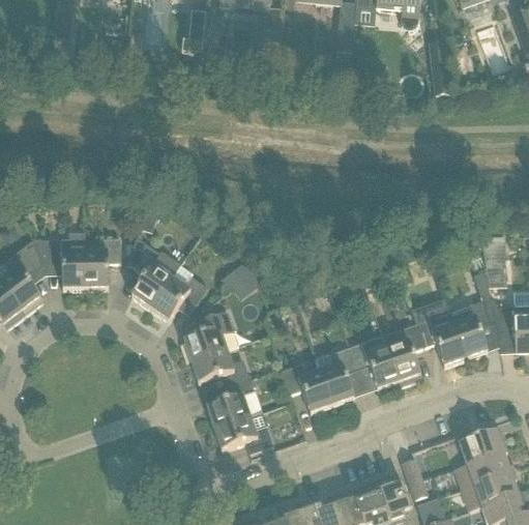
[(219,0),(219,7),(231,8),(268,10),(268,7),(269,0),(219,0)]
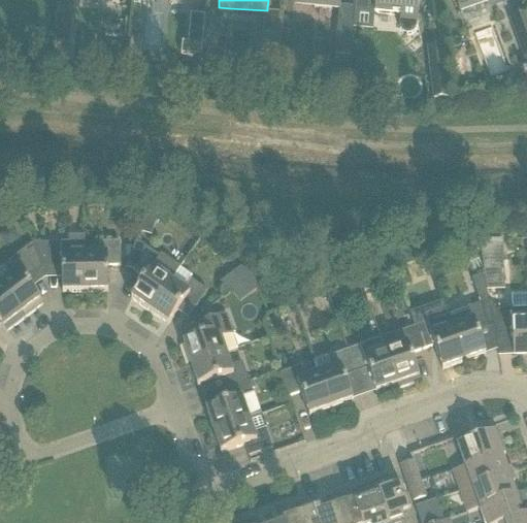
[(356,3),(355,6),(374,8),(401,10),(400,20),(400,24),(402,28),(405,30),(409,31),(413,30),(417,26),(418,23),(420,0),(356,0),(356,3)]
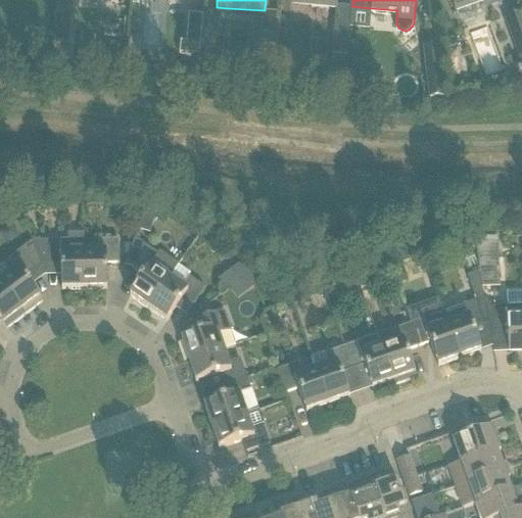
[(199,50),(204,10),(189,8),(186,37),(181,36),(180,48),(199,50)]
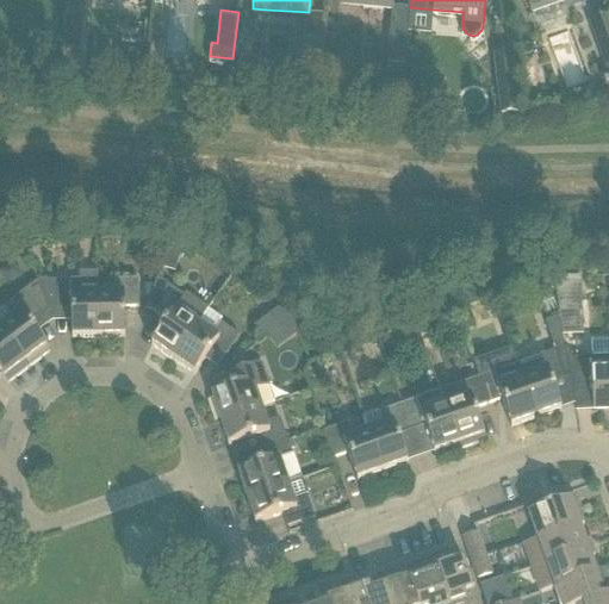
[(603,55),(608,53),(608,10),(590,18),(603,55)]
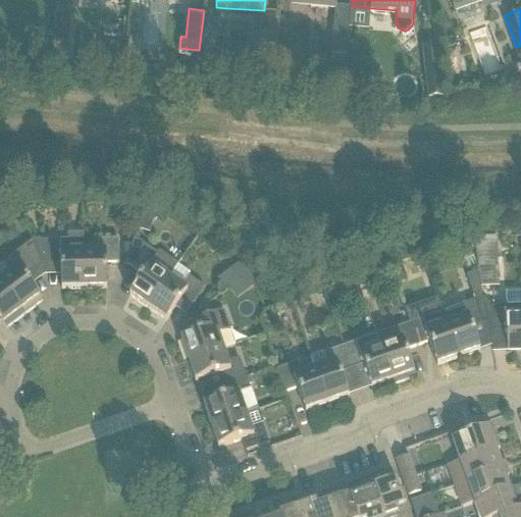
[(346,67),(350,28),(334,26),(331,51),(332,51),(330,65),(346,67)]
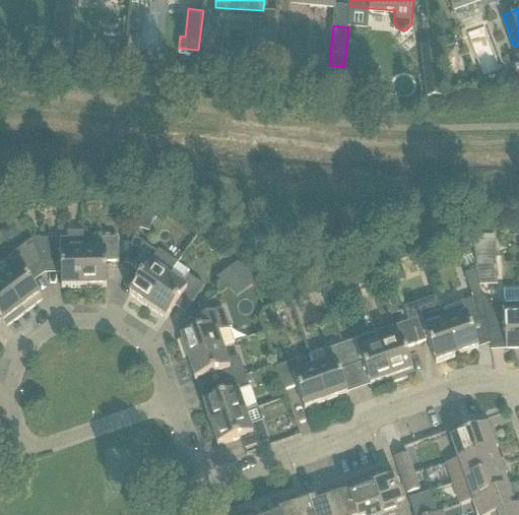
[(272,57),(274,30),(259,29),(258,41),(255,41),(254,56),(272,57)]
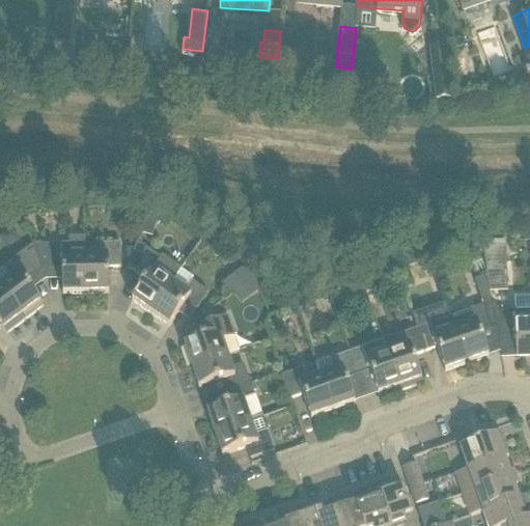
[(437,95),(451,93),(446,40),(430,43),(437,95)]
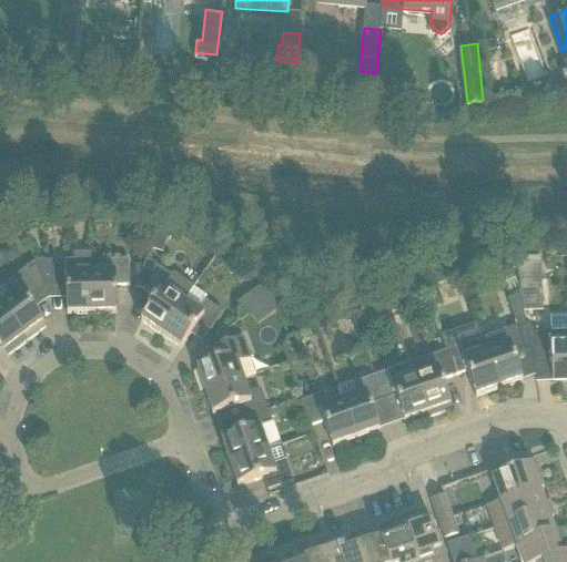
[(159,215),(153,231),(168,234),(173,225),(159,215)]
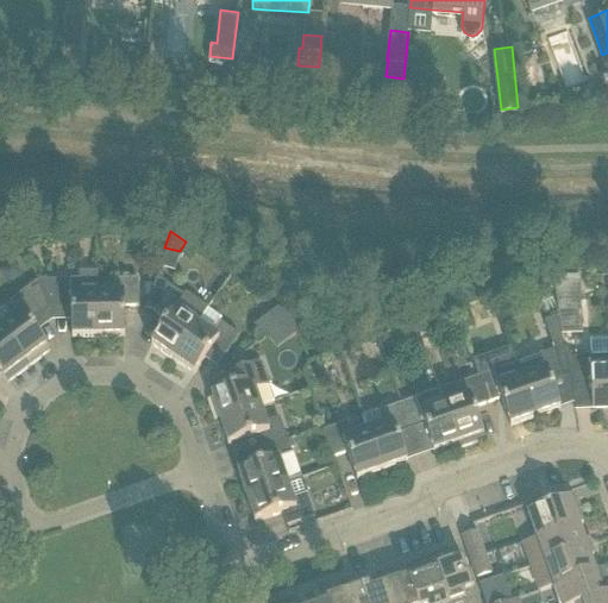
[(143,281),(155,281),(155,264),(143,264),(143,281)]
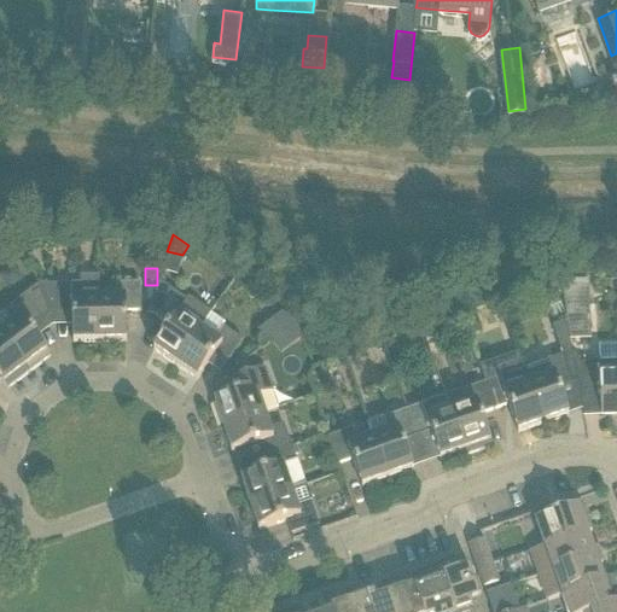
[(100,337),(99,293),(99,283),(99,272),(81,272),(82,279),(39,280),(48,309),(73,308),(74,337),(100,337)]
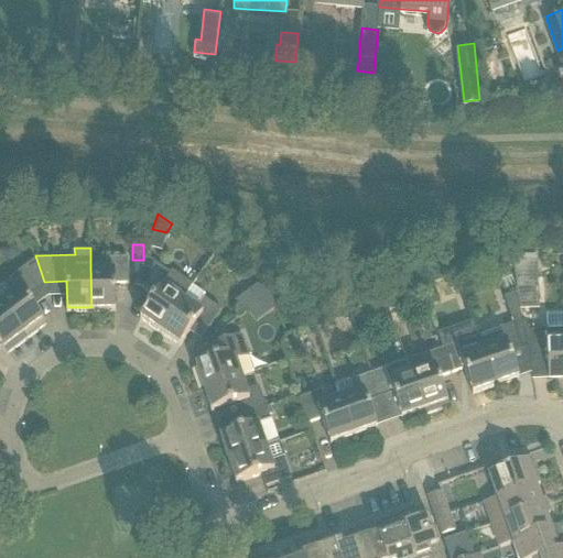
[(115,280),(129,280),(128,253),(106,253),(106,267),(90,267),(91,307),(116,306),(115,280)]
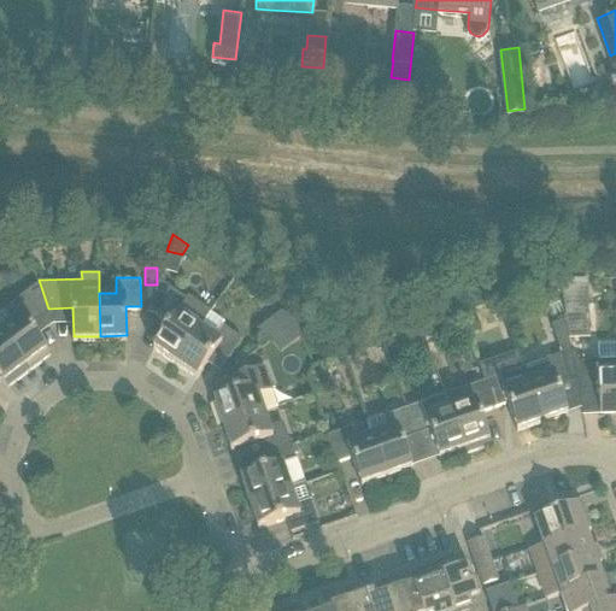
[(557,278),(541,283),(545,293),(559,288),(557,278)]
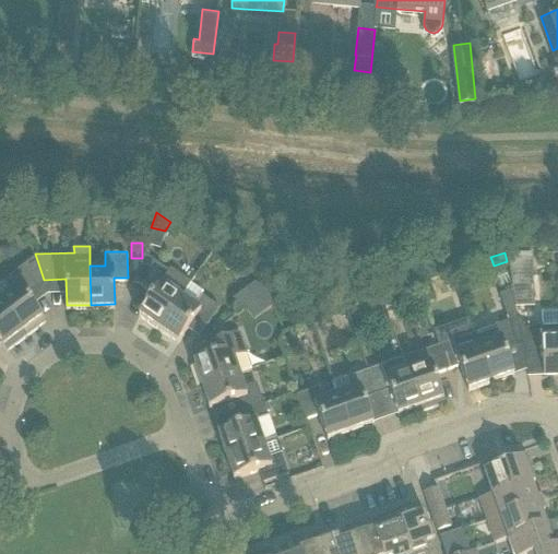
[(26,293),(44,280),(35,254),(21,263),(3,278),(11,287),(0,296),(0,297),(26,332),(46,318),(26,293)]
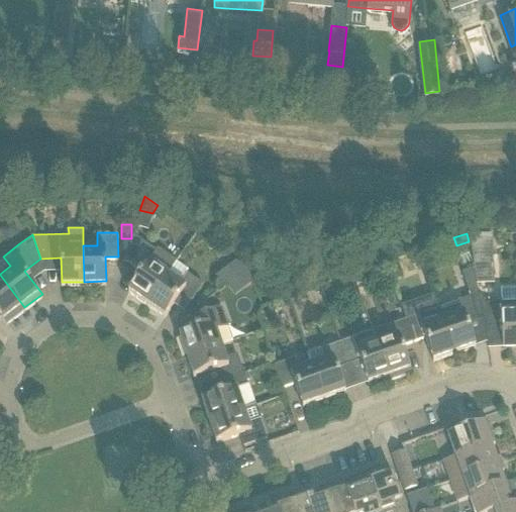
[(142,268),(128,288),(147,301),(168,271),(177,258),(159,245),(157,247),(146,240),(143,244),(132,261),(142,268)]
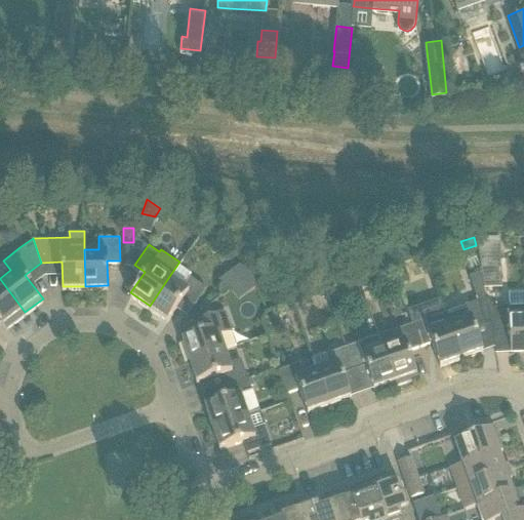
[(170,275),(150,306),(168,318),(176,306),(182,297),(192,305),(204,288),(206,285),(190,274),(192,271),(179,262),(170,275)]
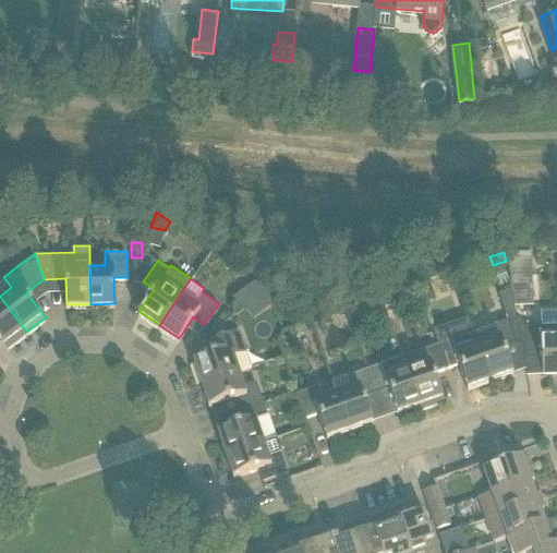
[(430,281),(421,285),(426,299),(435,296),(430,281)]
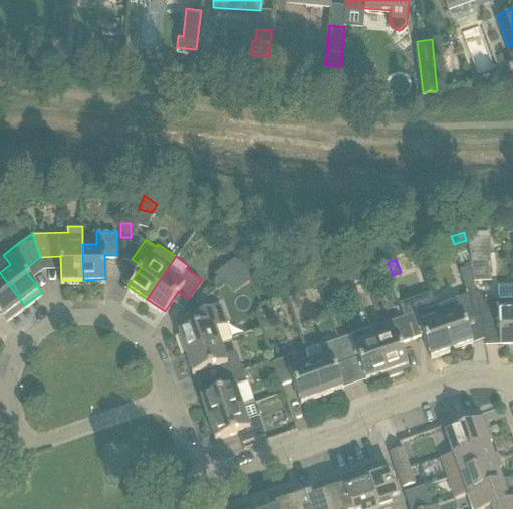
[(354,278),(363,275),(360,265),(351,268),(354,278)]
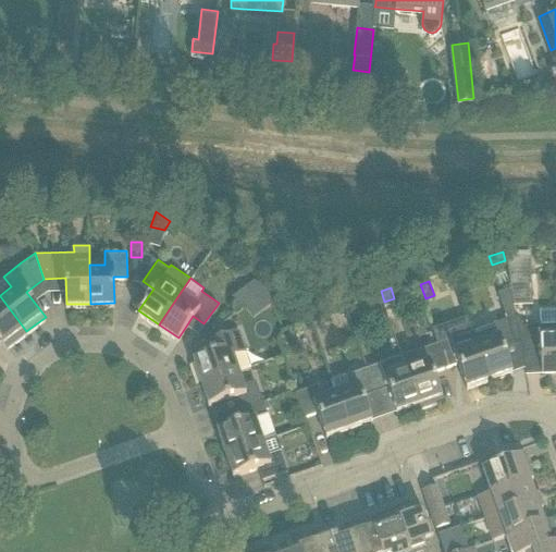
[(0,336),(8,346),(26,331),(0,296),(0,336)]
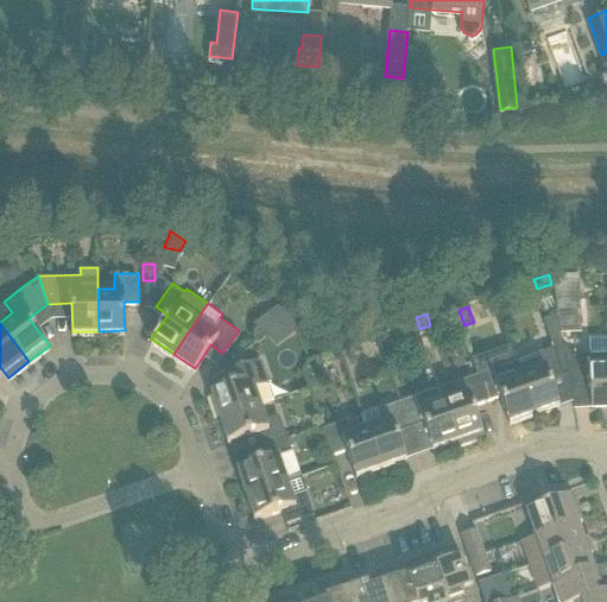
[(606,334),(587,335),(588,350),(566,354),(568,369),(570,381),(590,378),(592,404),(606,401),(606,334)]
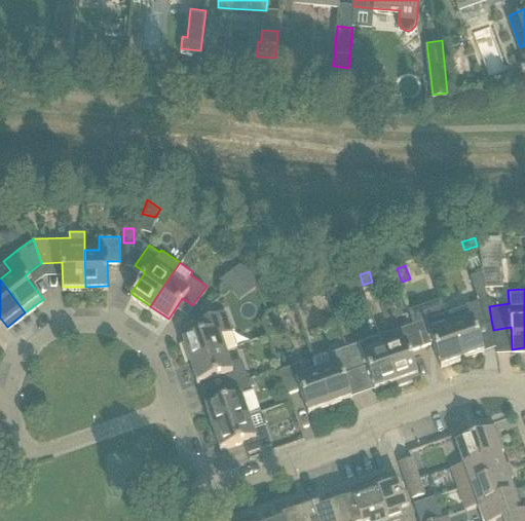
[(491,320),(489,306),(486,290),(478,293),(480,298),(446,310),(462,357),(484,348),(476,326),(491,320)]
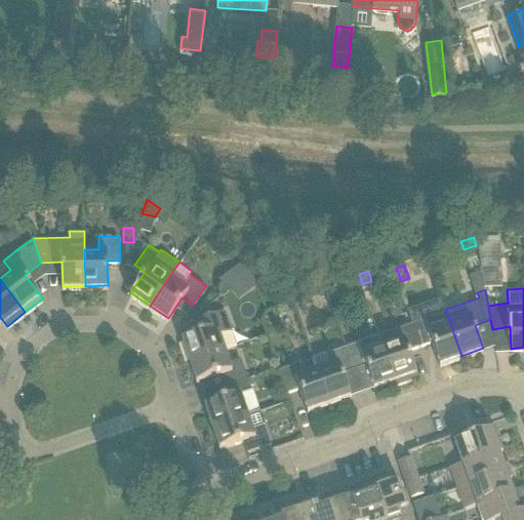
[(195,332),(183,336),(190,358),(226,346),(237,342),(232,329),(226,309),(220,311),(201,317),(205,329),(195,332)]
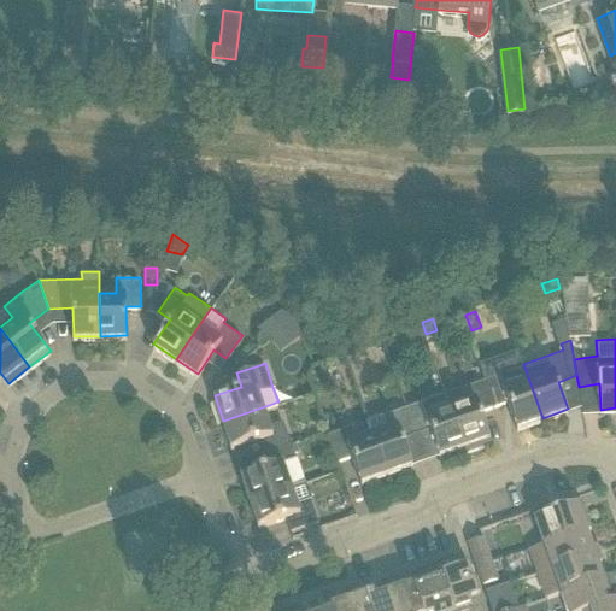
[(523,364),(485,377),(494,405),(508,400),(517,427),(543,418),(523,364)]
